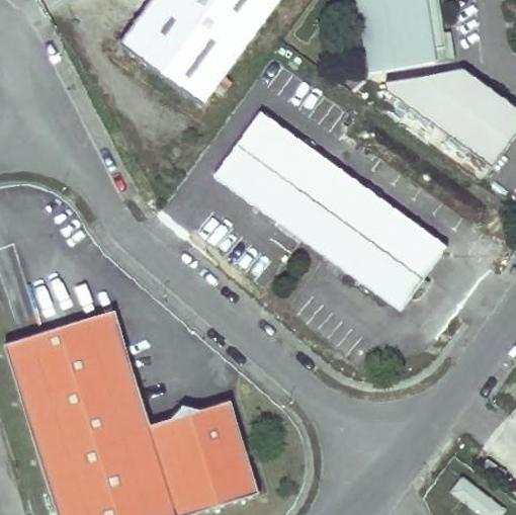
[(151,0),(121,44),(206,103),(277,0),(151,0)]
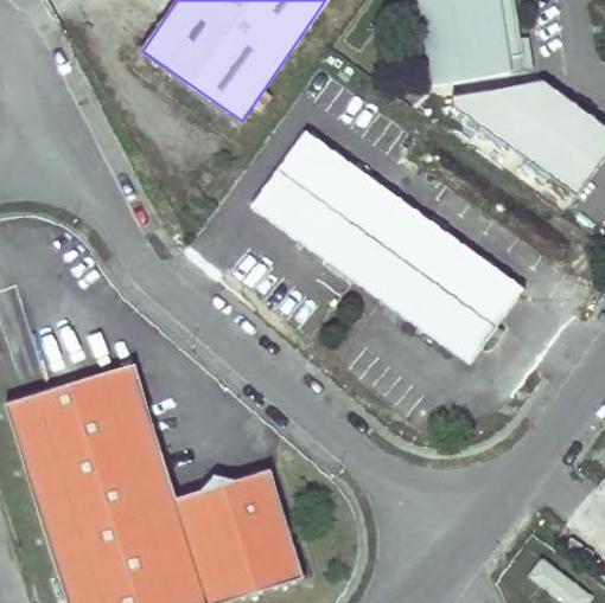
[(517,36),(511,0),(415,0),(430,82),(507,70),(504,53),(521,51),(517,36)]
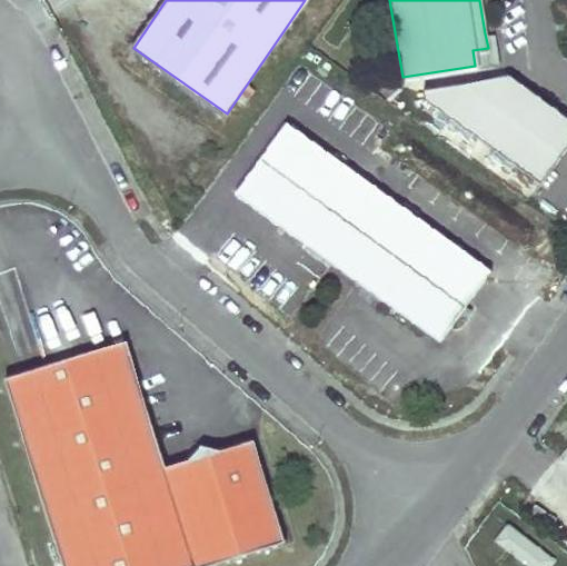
[(473,50),(475,66),(497,62),(493,32),(485,33),(488,48),(473,50)]
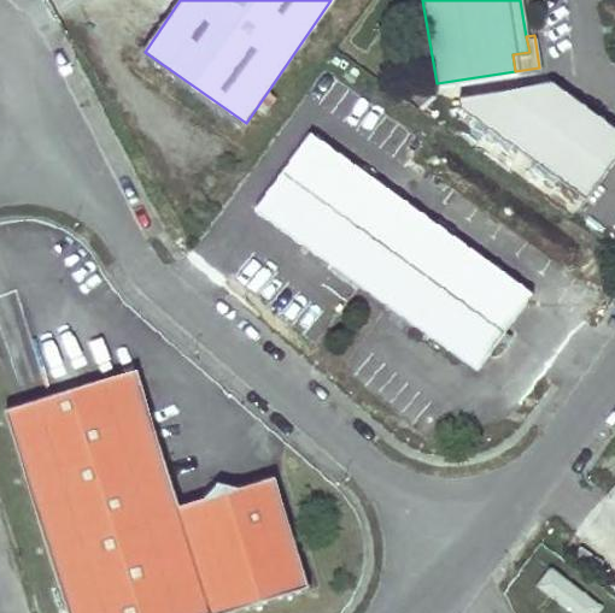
[(310,131),(255,207),(462,358),(487,354),(532,292),(310,131)]
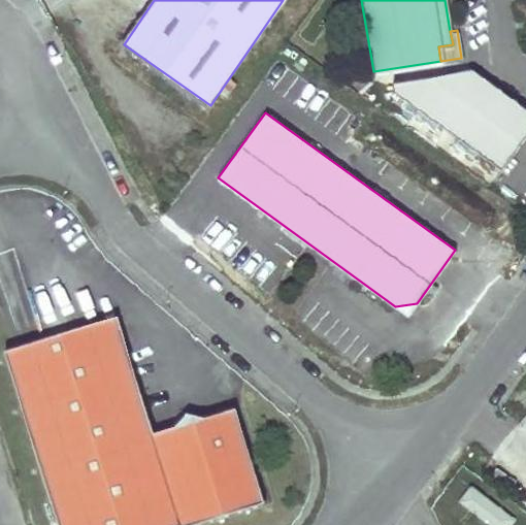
[(395,306),(407,316),(417,303),(395,306)]
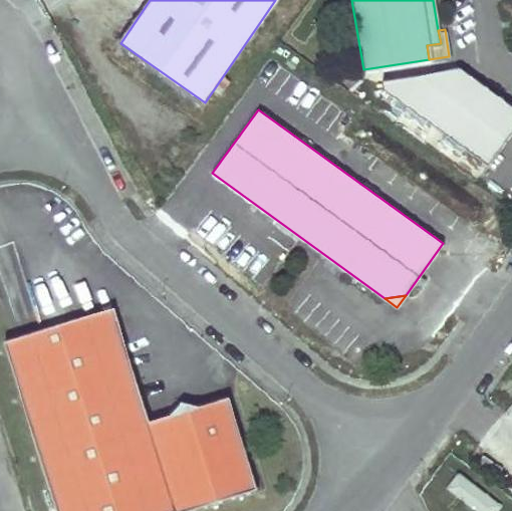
[(227,403),(197,411),(179,407),(167,420),(146,426),(114,308),(3,342),(50,510),(197,510),(254,495),(227,403)]
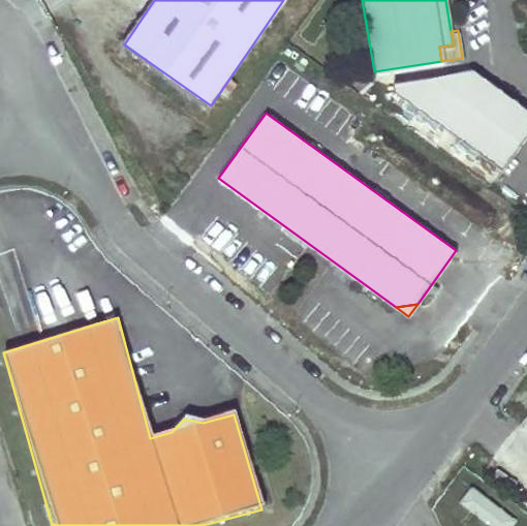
[(505,525),(514,517),(473,486),(462,501),(493,525),(505,525)]
